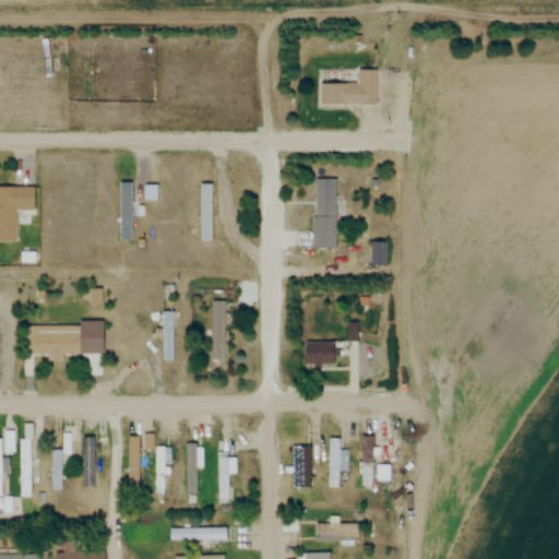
[(356,84),(318,84),(318,107),(376,107),(376,70),(356,70),(356,84)]
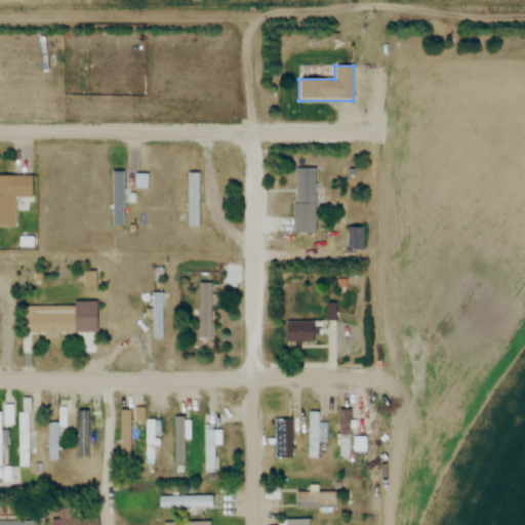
[(293,234),(315,234),(315,168),(293,168),(293,234)]
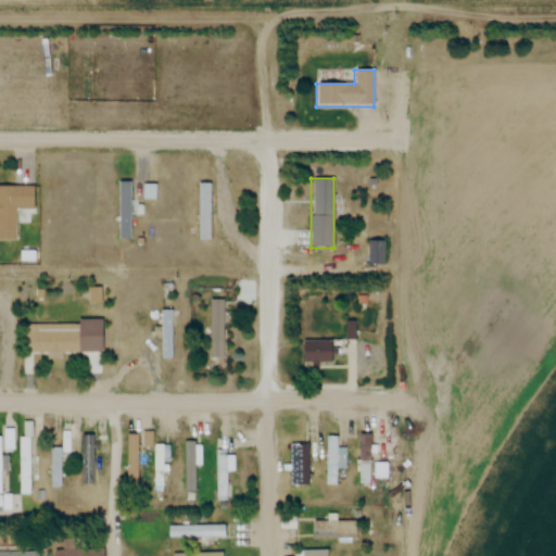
[(211,237),(211,182),(199,182),(199,237),(211,237)]
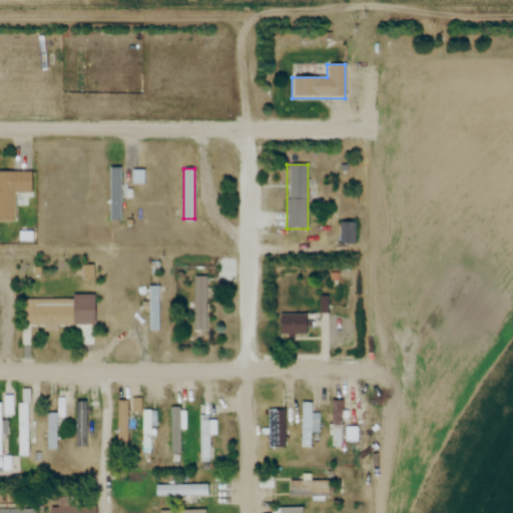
[(356,244),(356,222),(341,222),(341,244),(356,244)]
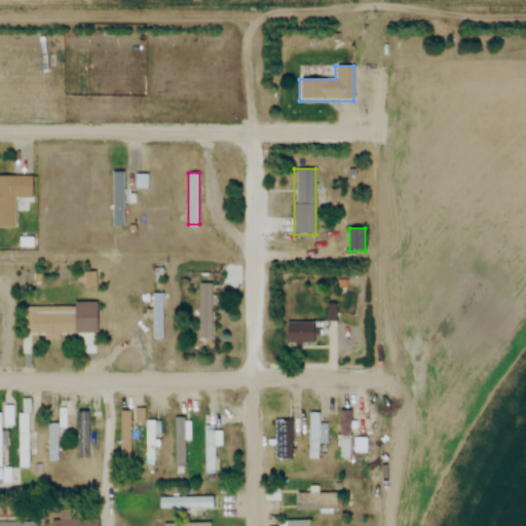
[(198,339),(212,339),(212,284),(198,284),(198,339)]
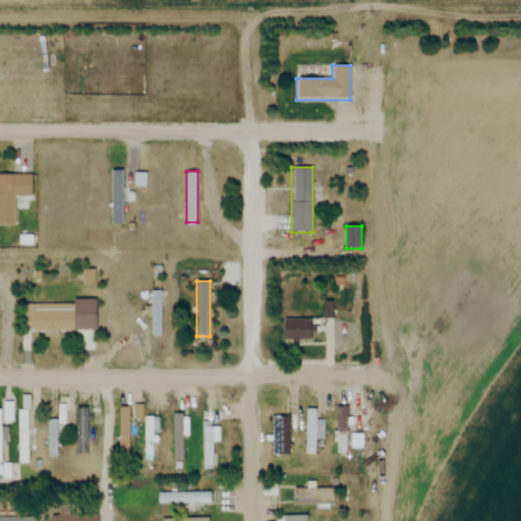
[(152,336),(163,336),(163,291),(152,291),(152,336)]
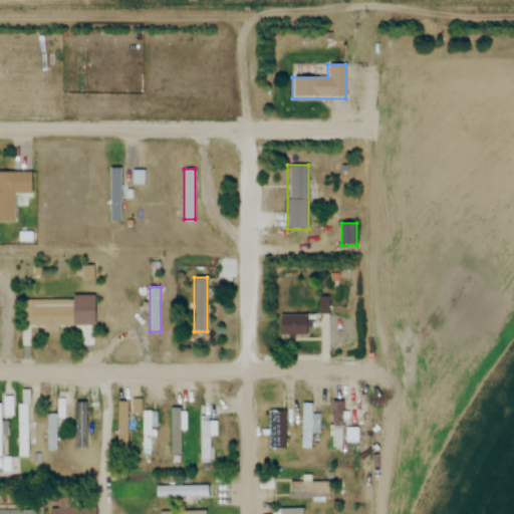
[(74,326),(74,306),(31,306),(31,326),(74,326)]
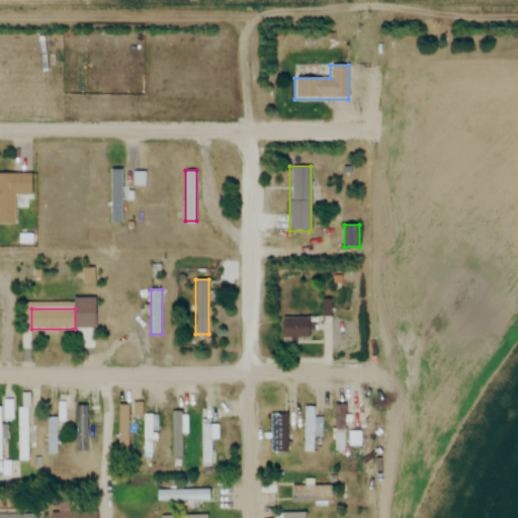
[(281,318),(281,339),(312,339),(312,318),(281,318)]
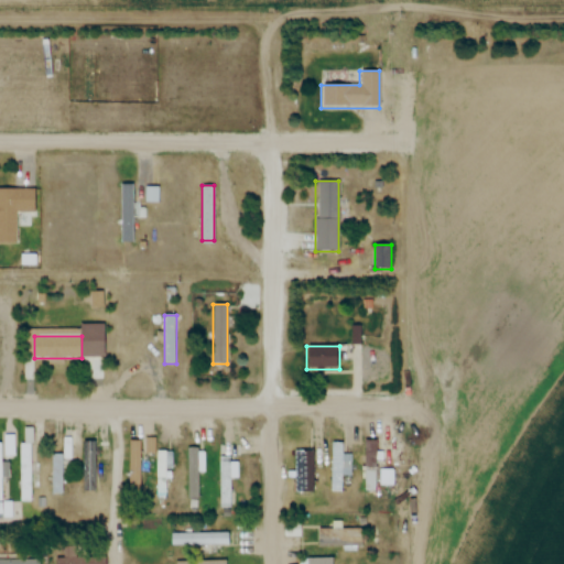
[(20,444),(20,502),(34,502),(34,429),(24,429),(24,444),(20,444)]
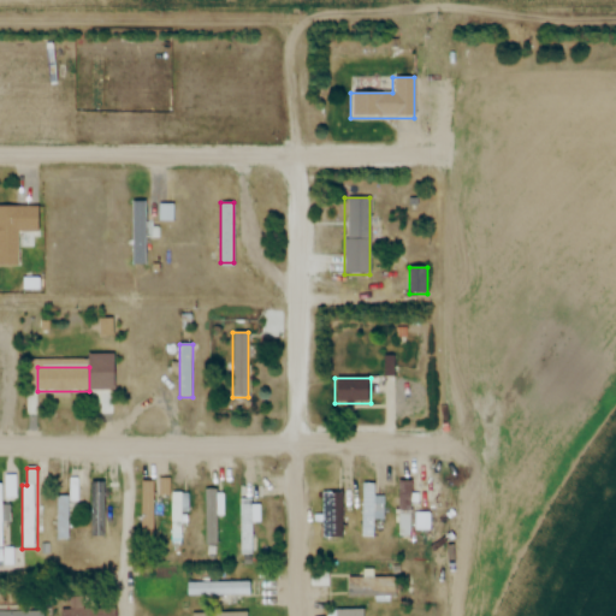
[(104,538),(104,481),(89,481),(89,538),(104,538)]
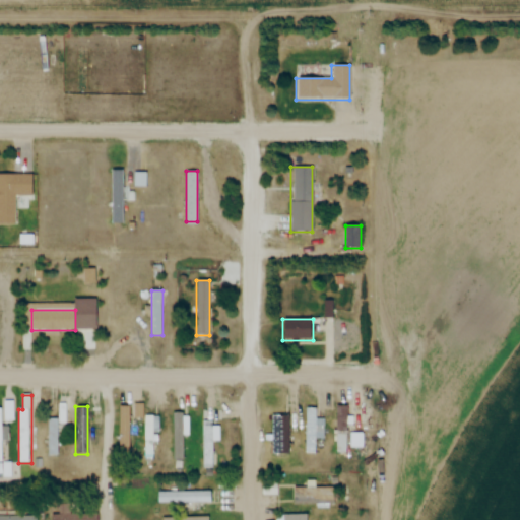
[(118,406),(118,455),(129,455),(129,406),(118,406)]
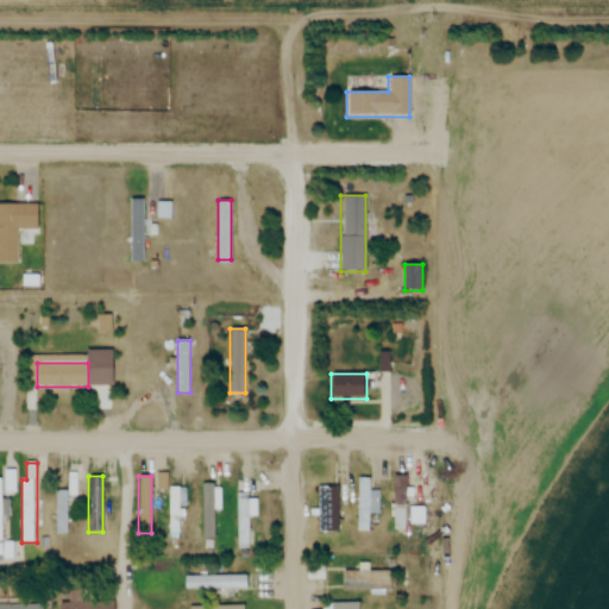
[(408,476),(395,476),(394,531),(408,531),(408,476)]
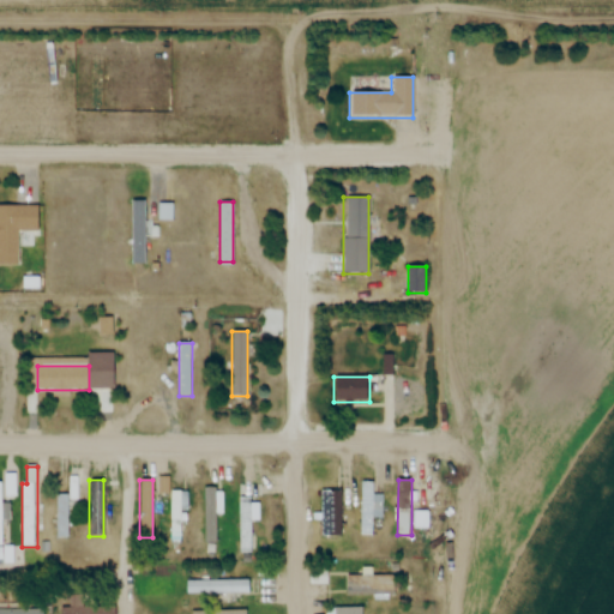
[(120,482),(108,482),(108,500),(120,500),(120,482)]
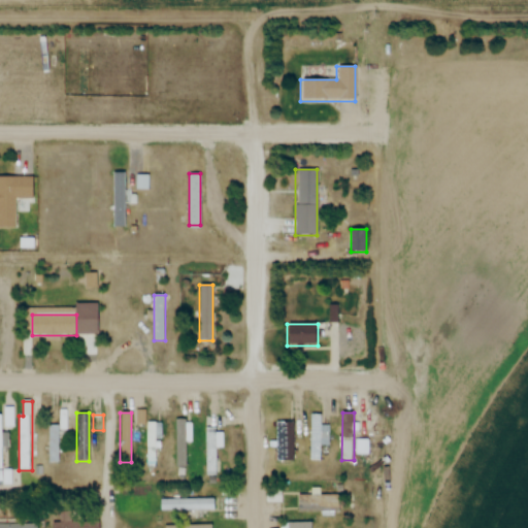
[(309,415),(309,460),(321,460),(321,446),(329,446),(329,424),(323,424),(323,415),(309,415)]
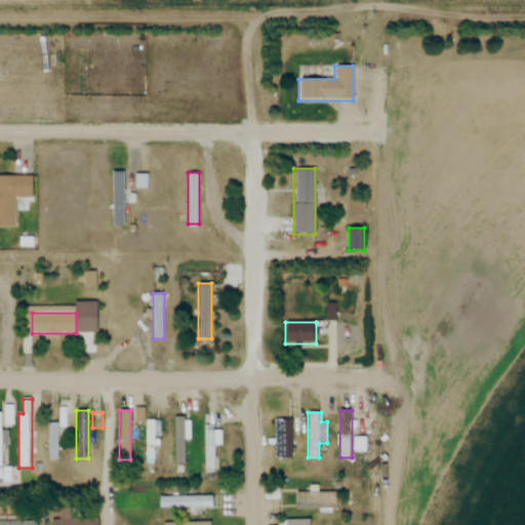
[(292,459),(291,419),(274,419),(274,459),(292,459)]
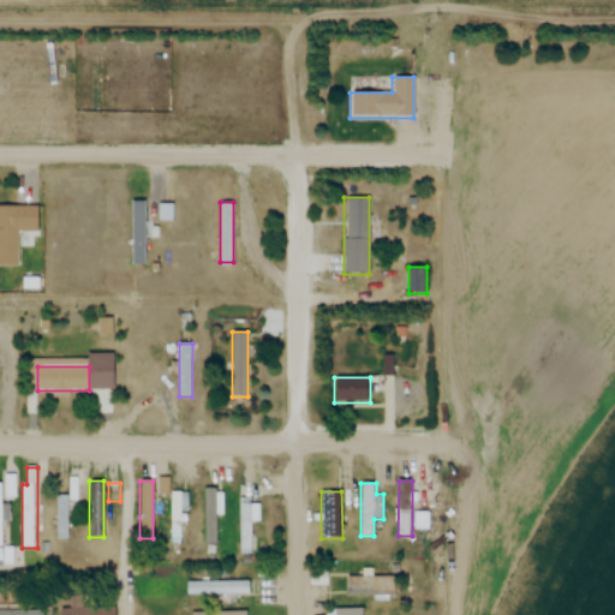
[(171,493),(171,542),(184,542),(184,493),(171,493)]
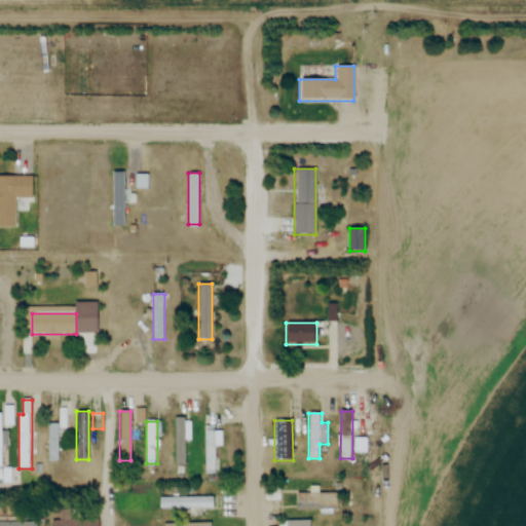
[(190,422),(175,422),(175,462),(190,462),(190,422)]
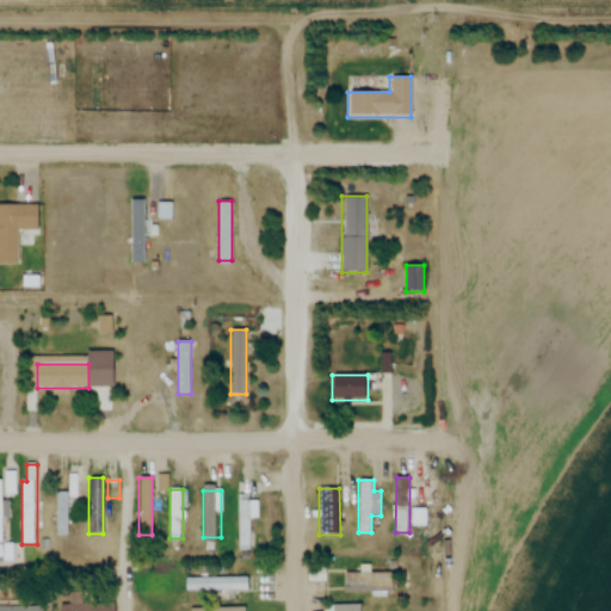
[(56,536),(69,536),(69,492),(56,492),(56,536)]
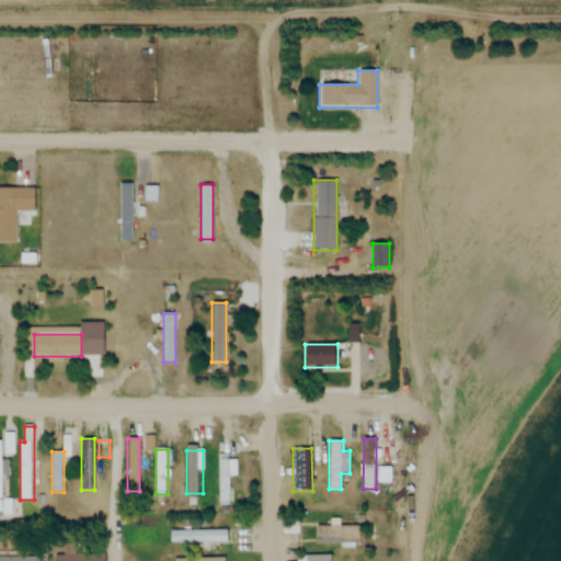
[(218,505),(232,505),(232,454),(218,454),(218,505)]
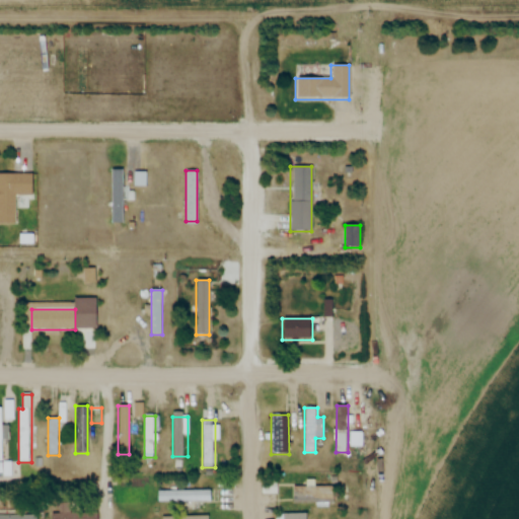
[(276,494),(276,483),(262,483),(262,494),(276,494)]
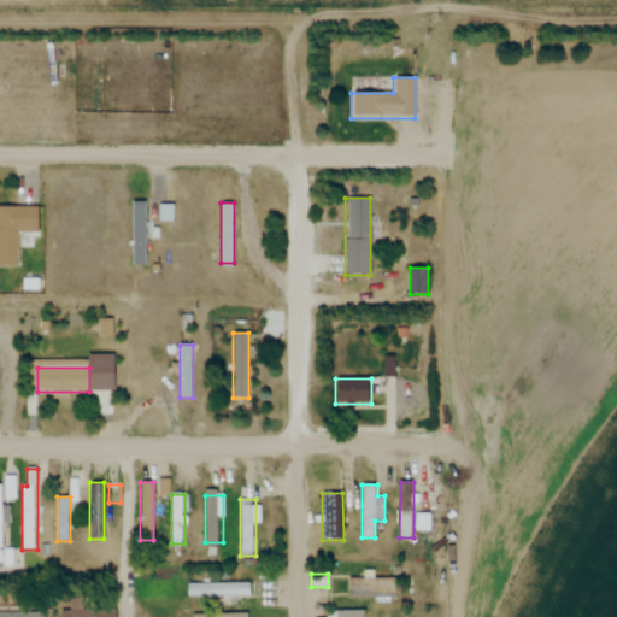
[(348,579),(348,600),(395,600),(395,579),(348,579)]
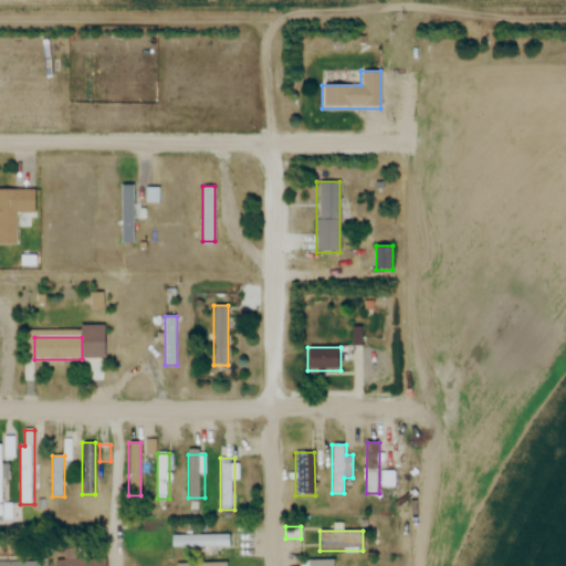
[(229,536),(171,536),(171,548),(229,548),(229,536)]
